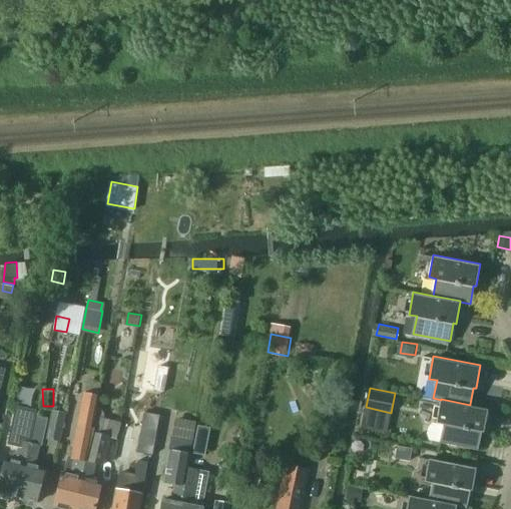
[(63,472),(55,505),(70,508),(74,508),(75,507),(87,456),(91,435),(98,404),(99,396),(84,393),(76,434),(68,469),(71,474),(63,472)]
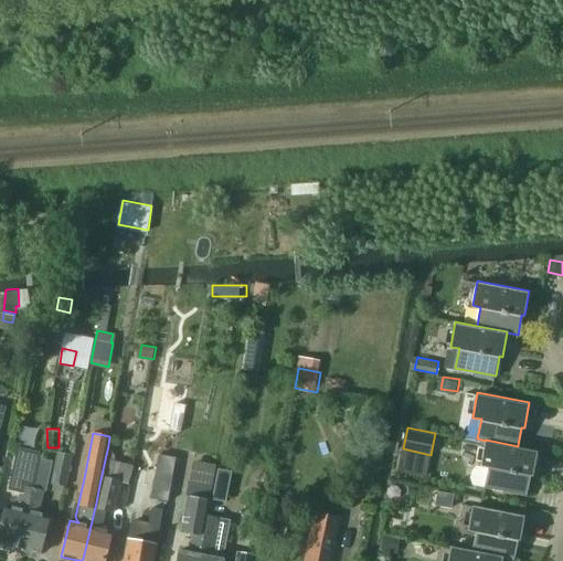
[(538,450),(518,445),(518,446),(486,440),(486,441),(481,464),(477,464),(474,466),(471,470),(471,475),(471,478),(474,483),(477,484),(476,491),(491,495),(492,487),(527,494),(530,474),(533,475),(538,450)]
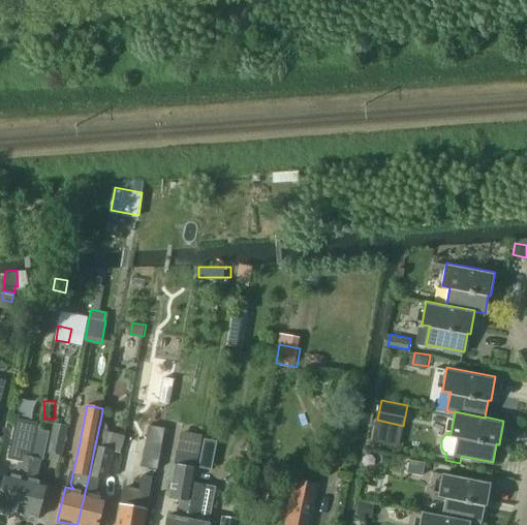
[(0,496),(0,506),(19,512),(32,452),(36,436),(35,436),(37,428),(39,421),(20,417),(10,455),(21,458),(17,475),(6,472),(0,496)]
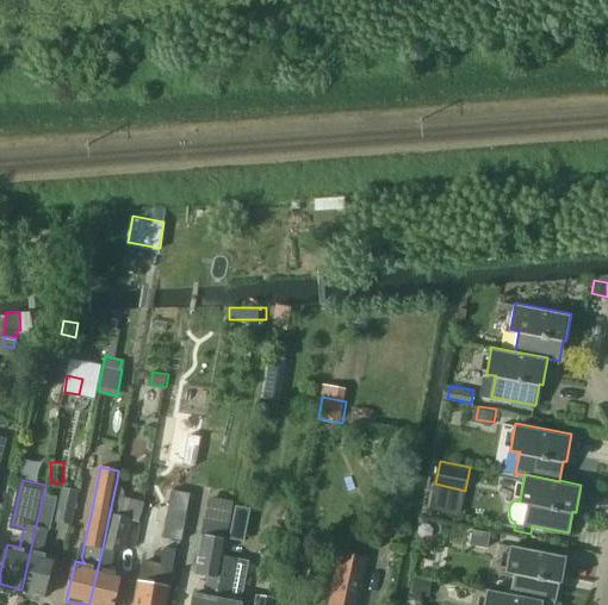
[(90,603),(88,604),(113,604),(122,573),(110,569),(115,549),(124,552),(132,519),(140,521),(141,517),(144,503),(125,498),(123,497),(124,492),(117,480),(109,517),(104,542),(90,603)]
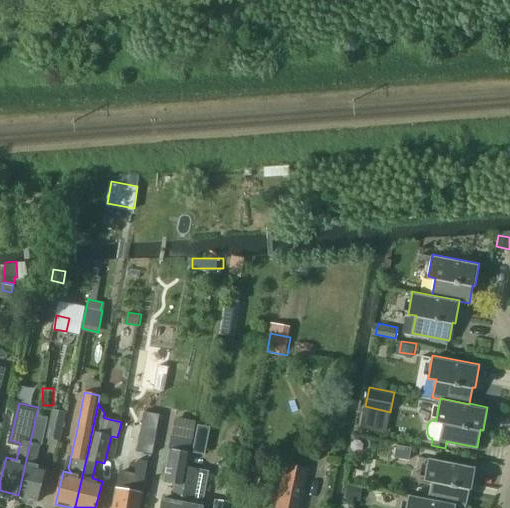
[(153,452),(160,412),(145,409),(138,449),(153,452)]
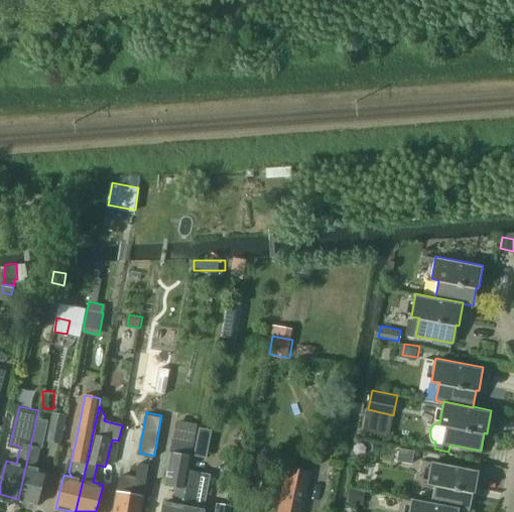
[(67,415),(54,413),(49,440),(61,442),(67,415)]
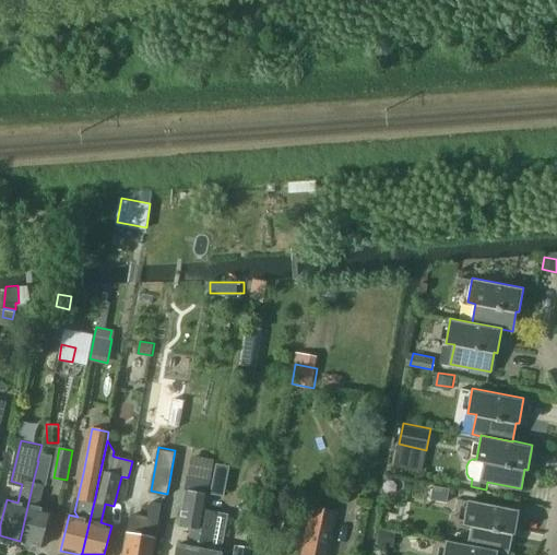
[(34,477),(20,541),(40,546),(49,510),(38,507),(44,484),(46,484),(54,456),(39,452),(37,461),(38,461),(34,477)]
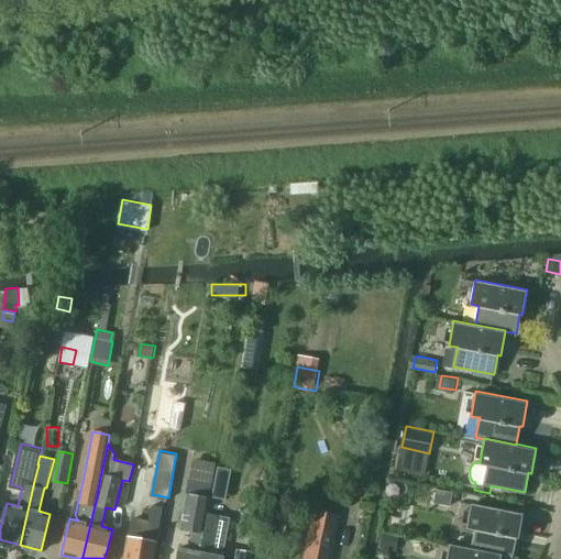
[(213,489),(212,495),(227,499),(232,468),(218,464),(213,485),(213,489)]
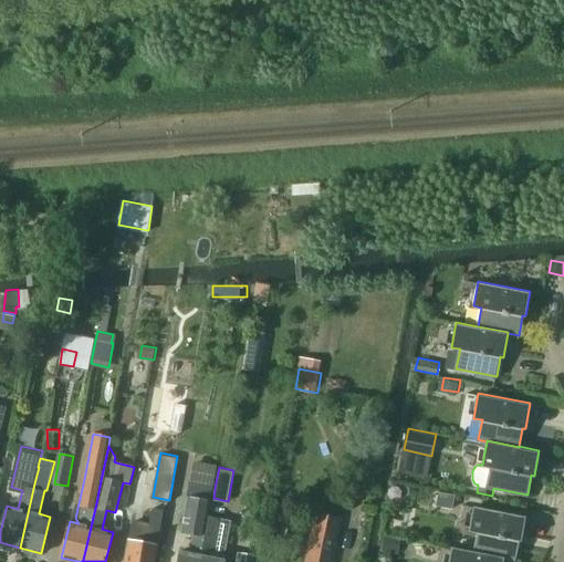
[(200,561),(206,536),(210,516),(213,498),(215,491),(215,488),(194,484),(184,532),(196,534),(192,553),(180,551),(178,561),(200,561)]
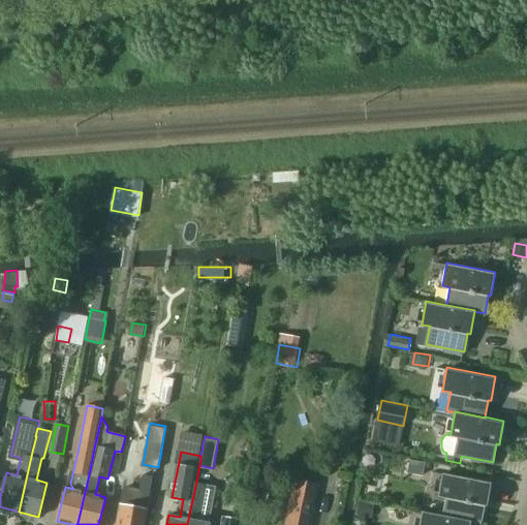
[(414,469),(423,470),(425,460),(416,458),(414,469)]
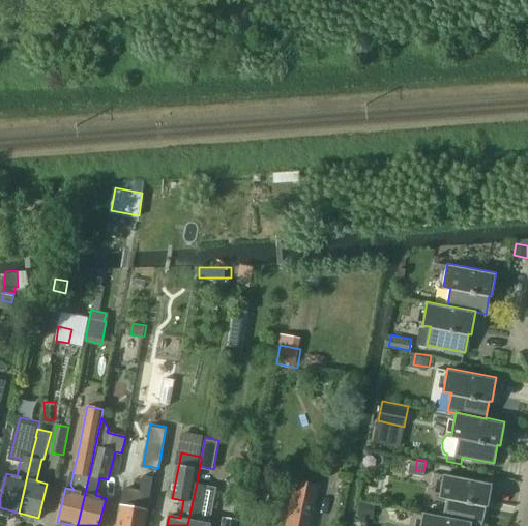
[(447,497),(444,515),(444,516),(472,521),(472,522),(481,523),(486,505),(488,505),(493,481),(444,472),(439,496),(447,497)]
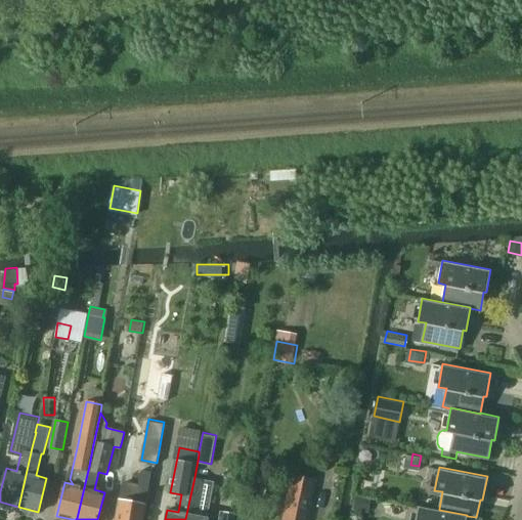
[(295,473),(285,519),(307,519),(316,478),(295,473)]
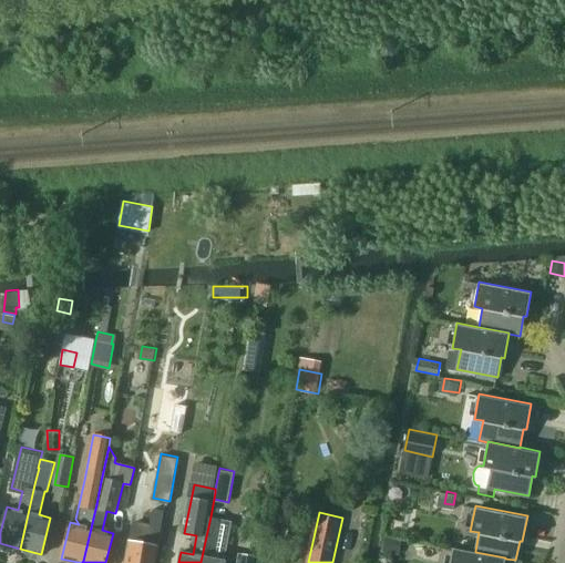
[(130,540),(125,562),(154,562),(162,528),(163,517),(154,515),(152,529),(133,524),(130,540)]
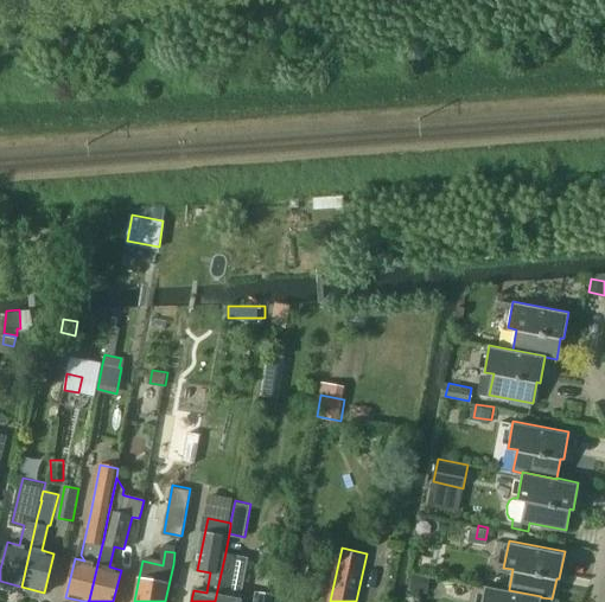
[(240,601),(249,557),(237,555),(225,552),(221,574),(215,601),(240,601)]
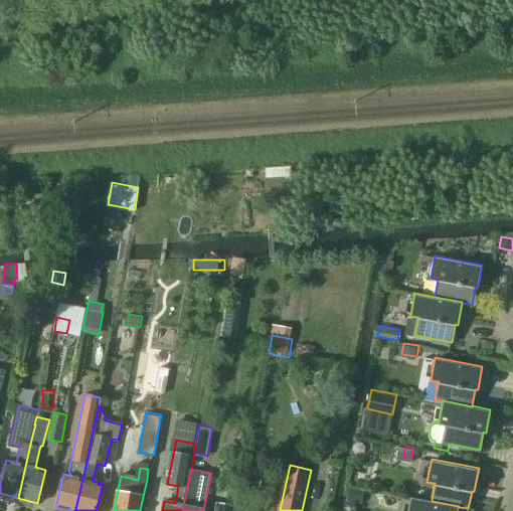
[(364,489),(350,486),(348,498),(362,501),(364,489)]
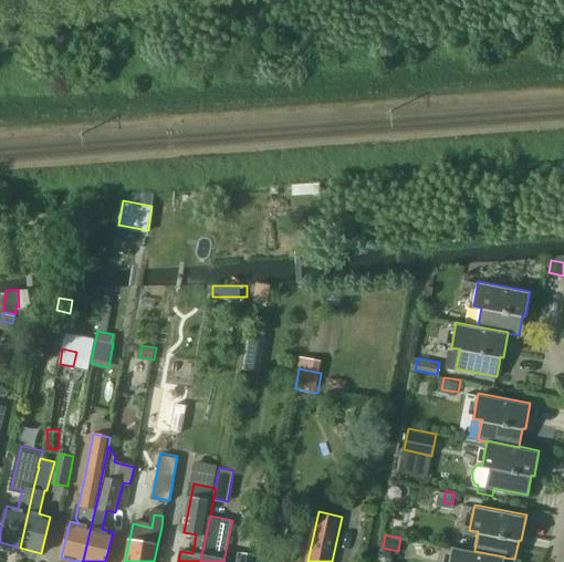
[(474,551),(474,550),(452,545),(448,561),(502,561),(504,558),(504,557),(474,551)]
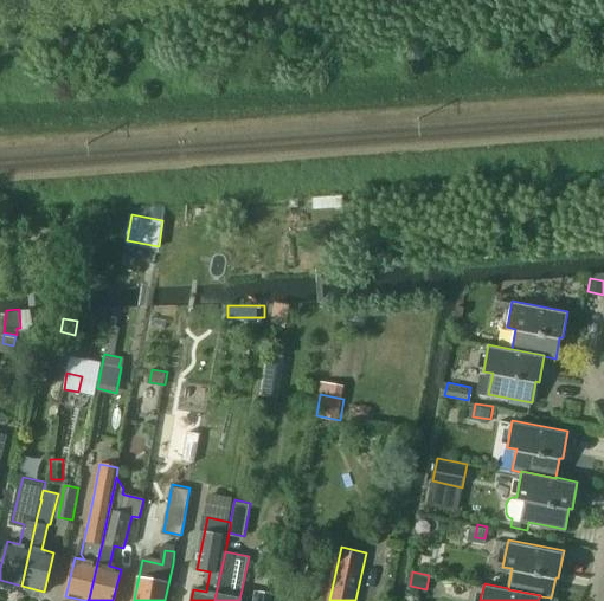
[(252,600),(274,600),(276,592),(255,588),(252,600)]
